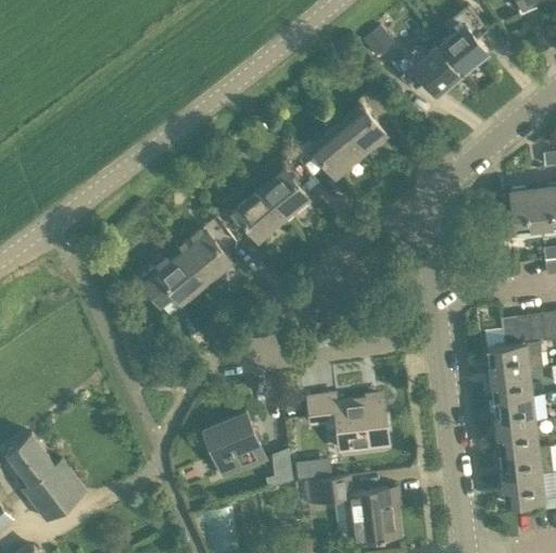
[(541,0),(515,0),(520,10),(541,0)]
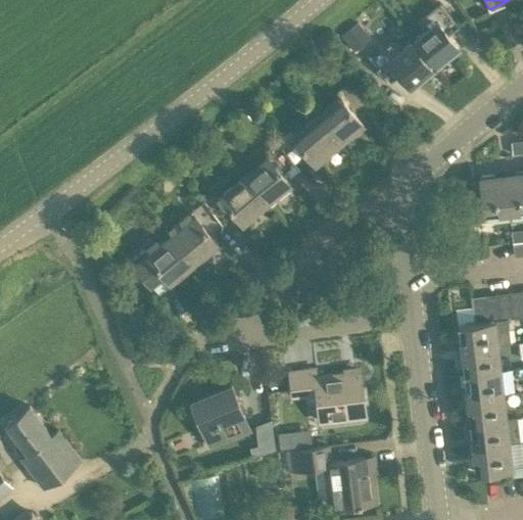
[(418,42),(415,44),(431,64),(434,61),(437,64),(458,48),(448,36),(459,28),(439,4),(417,24),(424,32),(416,39),(418,42)]
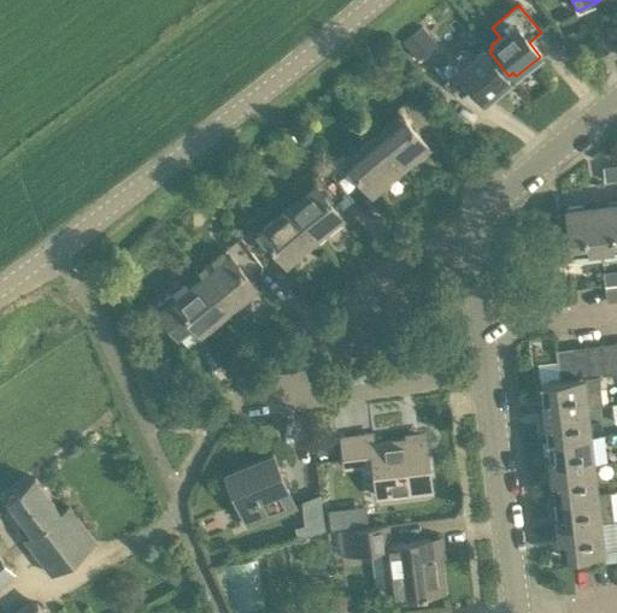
[(422,30),(404,45),(416,60),(434,45),(422,30)]
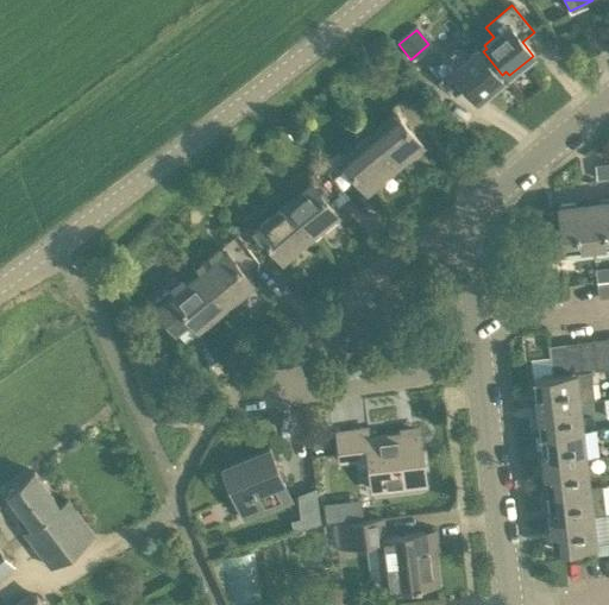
[(567,32),(558,37),(562,45),(572,41),(567,32)]
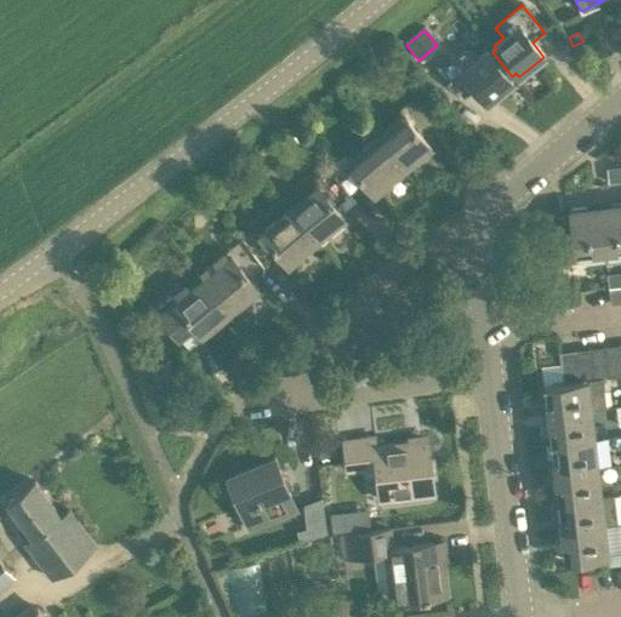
[(508,79),(512,76),(493,52),(489,55),(486,51),(477,60),(468,50),(442,72),(463,98),(476,89),(486,103),(512,83),(508,79)]
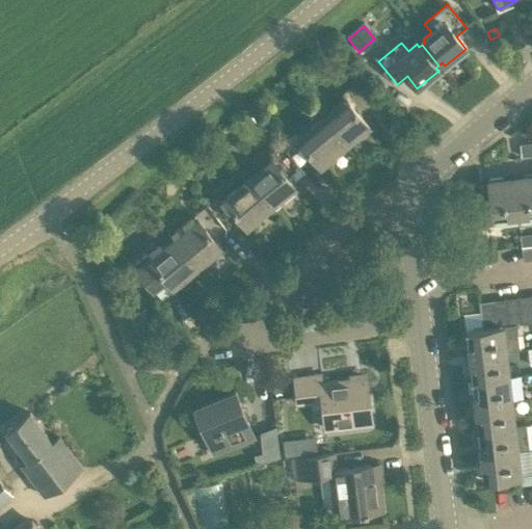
[(345,101),(323,118),(346,148),(369,129),(361,118),(373,107),(355,85),(341,97),(345,101)]
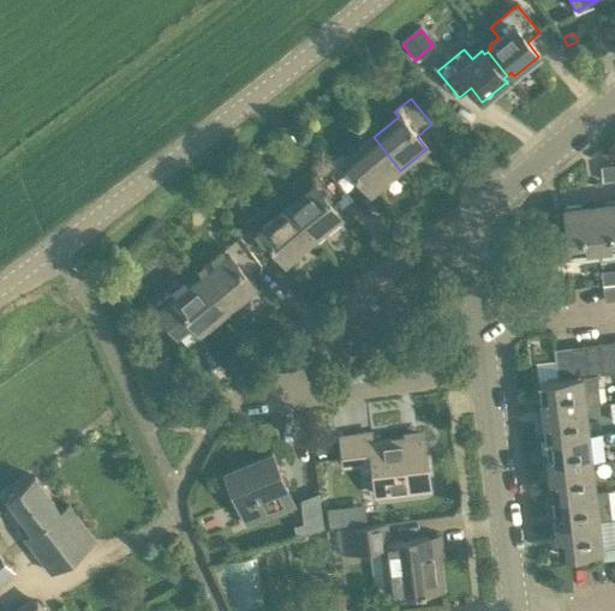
[(400,171),(374,137),(345,160),(341,156),(327,167),(348,193),(362,183),(371,195),(400,171)]
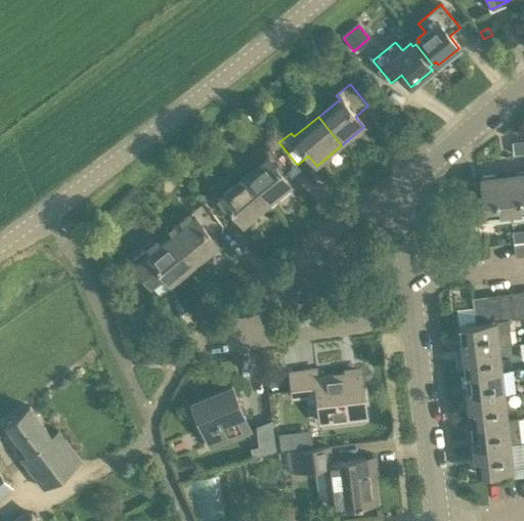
[(297,165),(278,142),(263,155),(267,159),(246,176),(269,205),(291,186),(282,176),(297,165)]
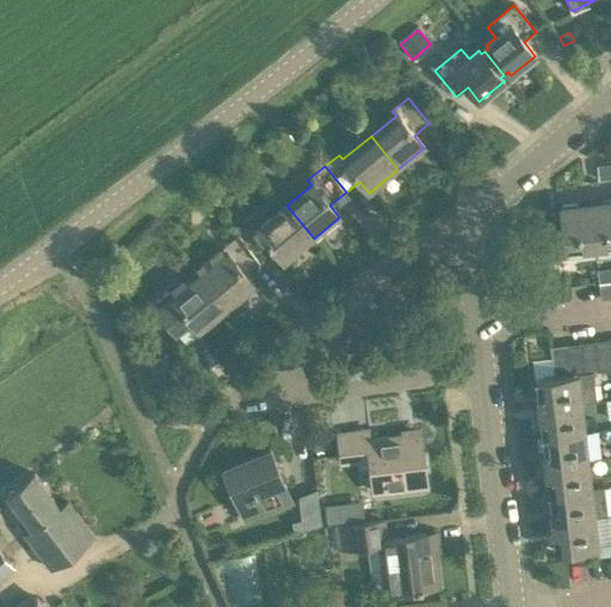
[(610,171),(610,167),(598,168),(599,181),(610,180),(610,171)]
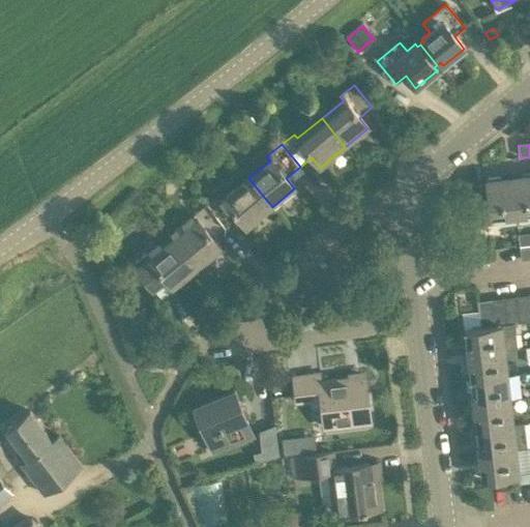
[(529,174),(510,177),(516,215),(529,213),(529,174)]
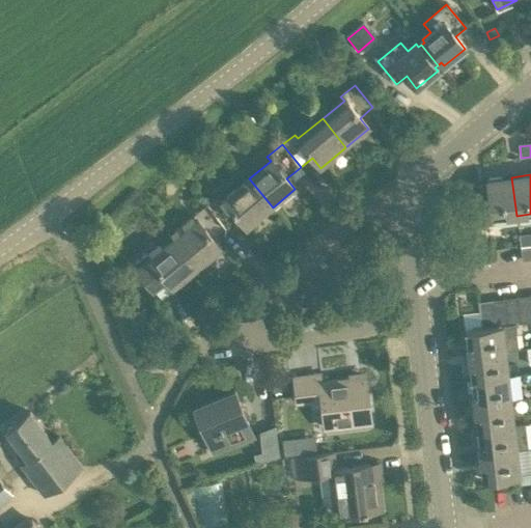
[(492,219),(516,216),(511,177),(486,181),(488,200),(476,201),(479,227),(493,226),(492,219)]
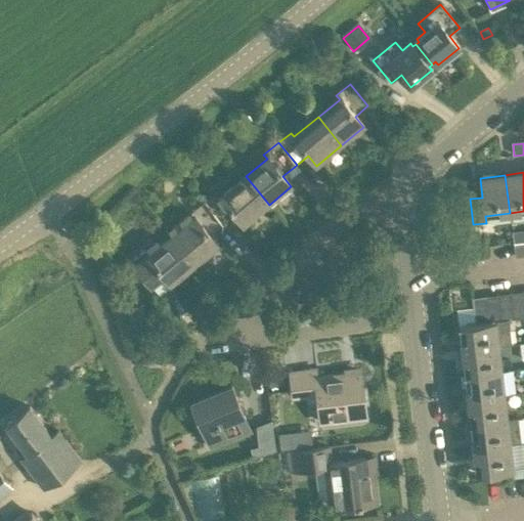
[(269,205),(246,176),(221,197),(218,192),(206,203),(223,225),(235,215),(244,225),(269,205)]
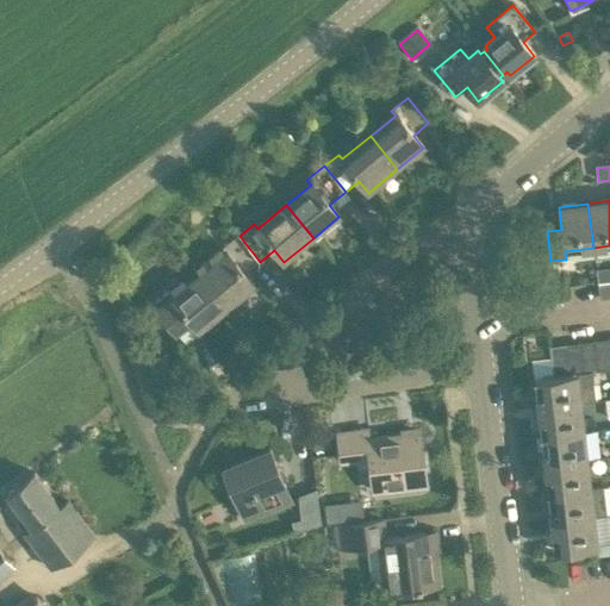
[(260,262),(240,236),(222,250),(226,255),(201,275),(228,308),(254,287),(244,275),(260,262)]
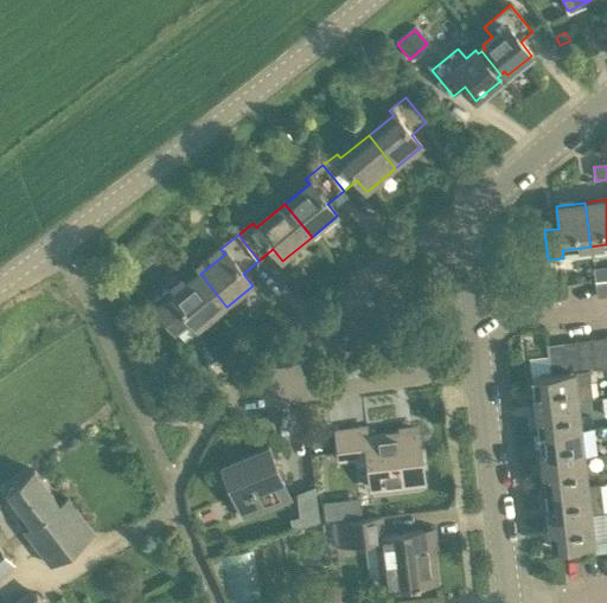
[(227,307),(200,274),(168,300),(165,295),(153,306),(183,342),(227,307)]
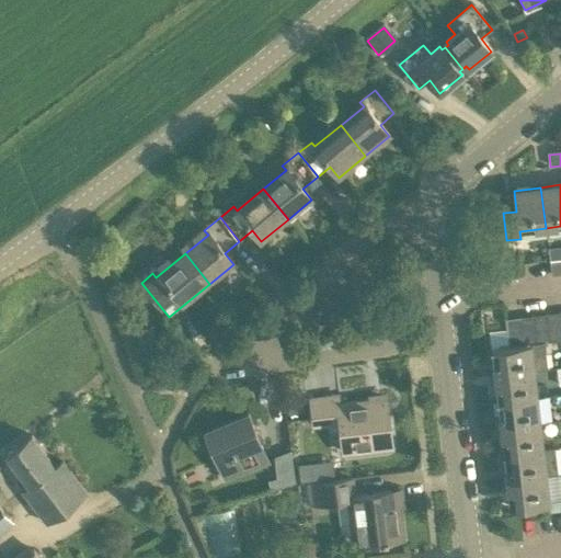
[(551,277),(560,276),(560,262),(549,263),(551,277)]
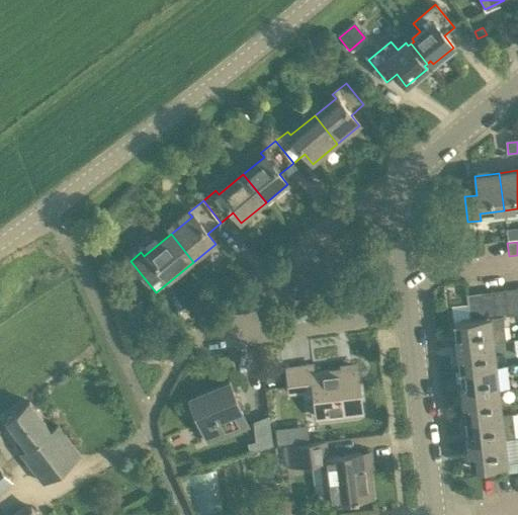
[(503,291),(506,317),(517,315),(517,311),(516,289),(503,291)]
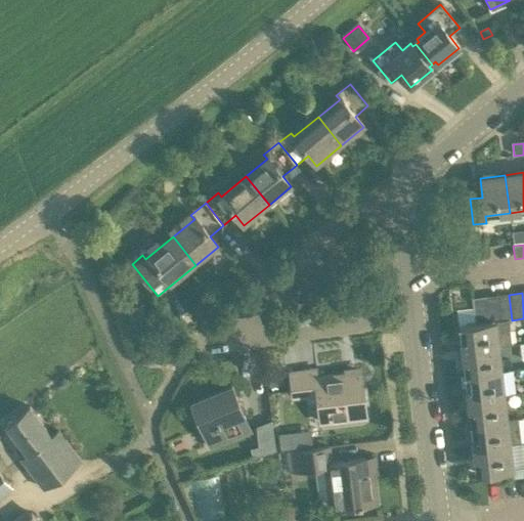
[(509,295),(496,296),(499,321),(508,321),(512,320),(509,295)]
